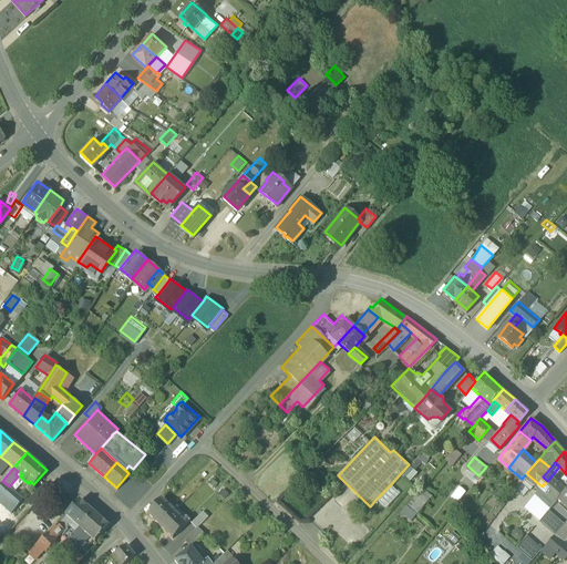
[(554,484),(548,480),(547,481),(542,486),(547,492),(554,484)]
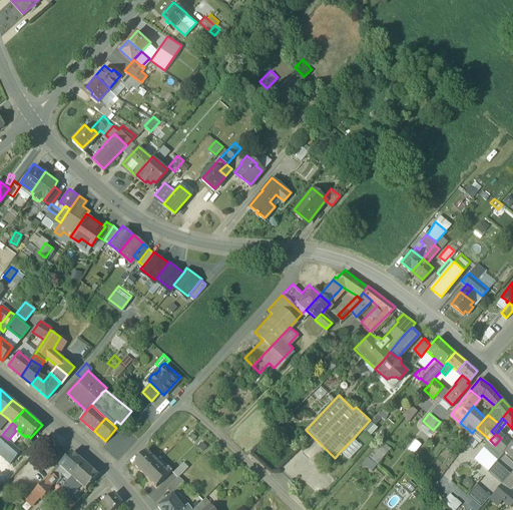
[(8,440),(2,435),(0,436),(0,444),(10,454),(16,447),(8,440)]
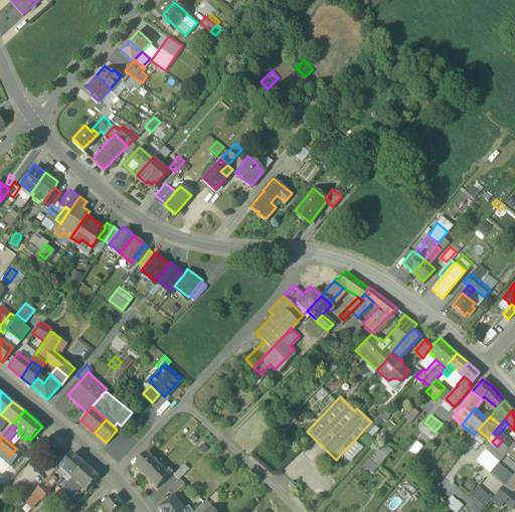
[(361,446),(355,440),(342,453),(349,460),(361,446)]
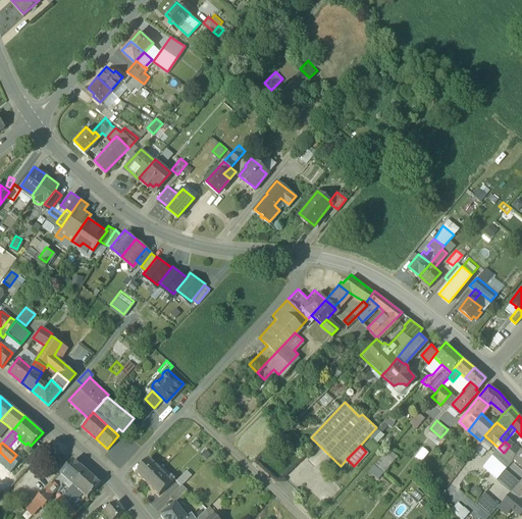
[(518,453),(510,446),(504,453),(500,458),(508,464),(513,458),(518,453)]
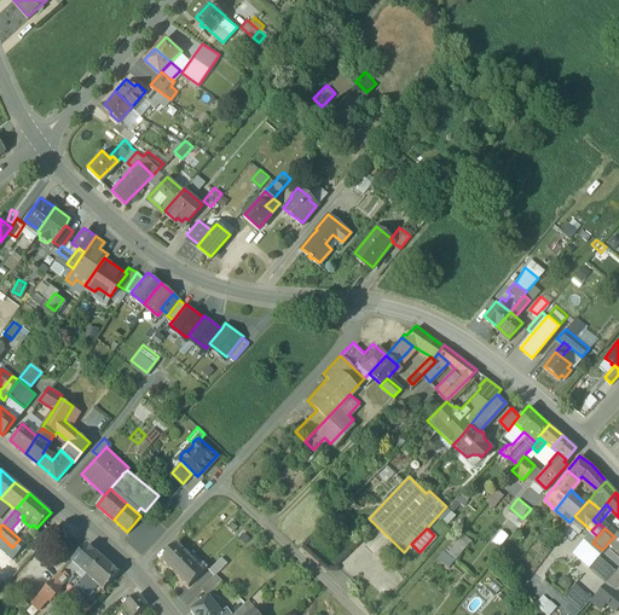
[(589,529),(572,550),(580,557),(593,543),(597,537),(591,531),(589,529)]
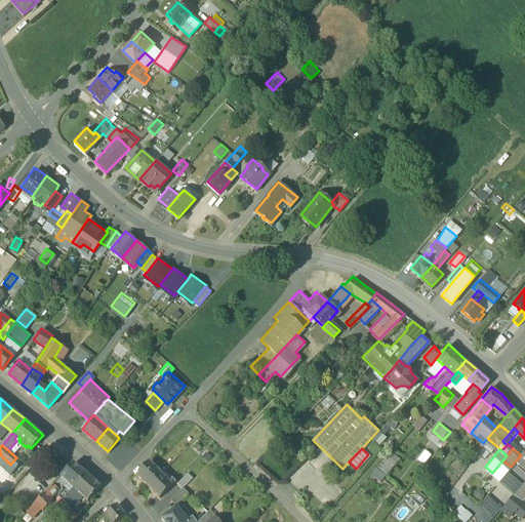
[(524,449),(521,455),(516,460),(524,468),(524,449)]
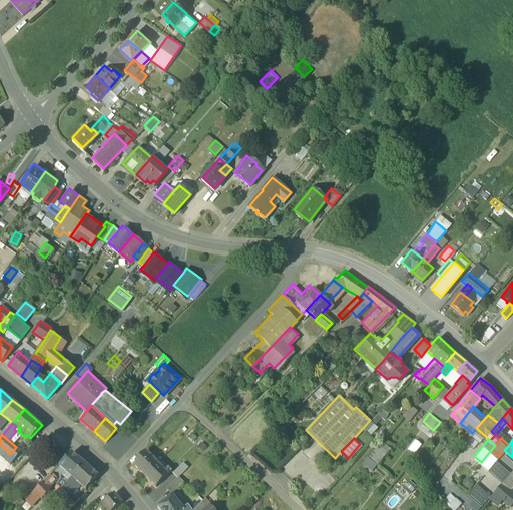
[(390,448),(382,440),(369,455),(377,462),(390,448)]
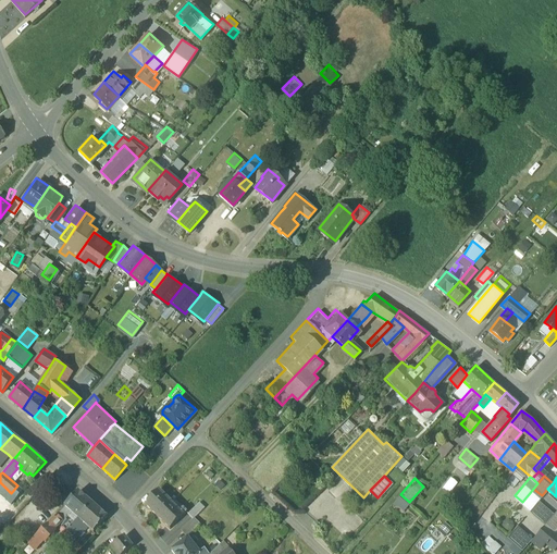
[(11,493),(0,482),(0,492),(0,493),(11,503),(10,503),(11,504),(23,491),(17,485),(11,493)]
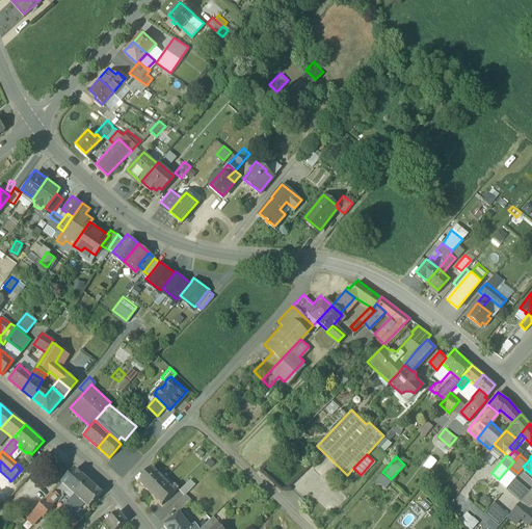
[(151,466),(138,479),(150,492),(163,478),(164,478),(151,466)]
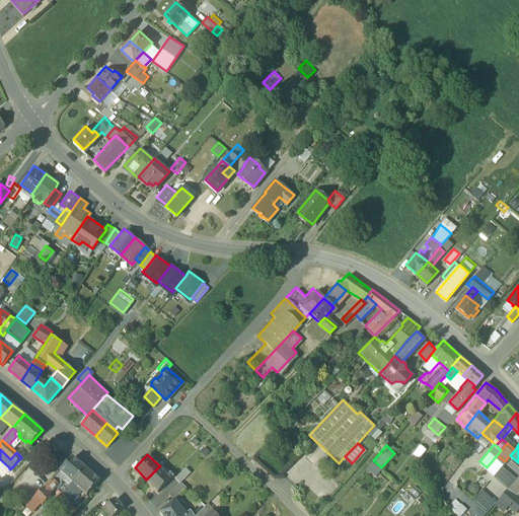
[(505,461),(497,455),(487,467),(494,473),(502,464),(505,461)]
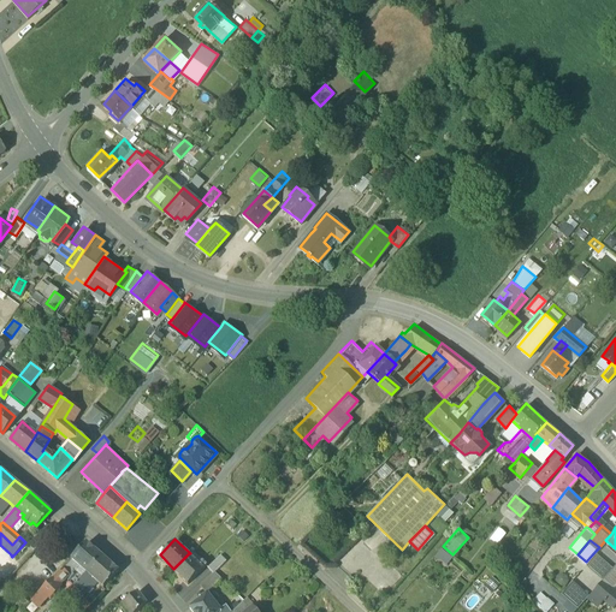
[(101,554),(87,541),(71,557),(75,560),(87,570),(101,554)]
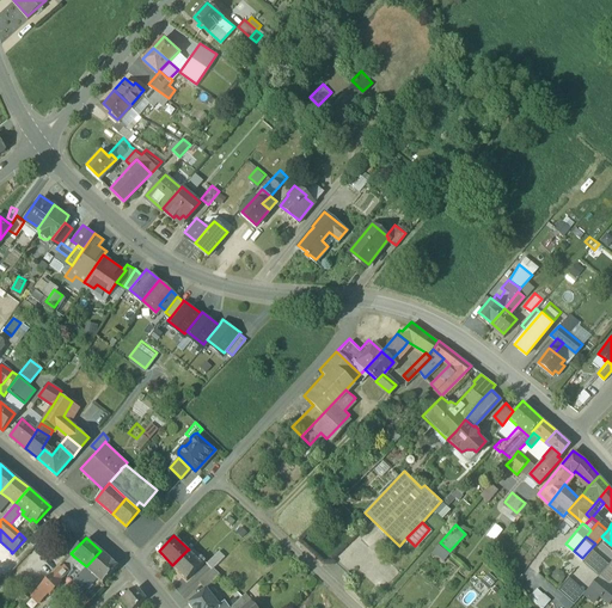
[(0,541),(0,564),(11,552),(12,552),(0,541)]
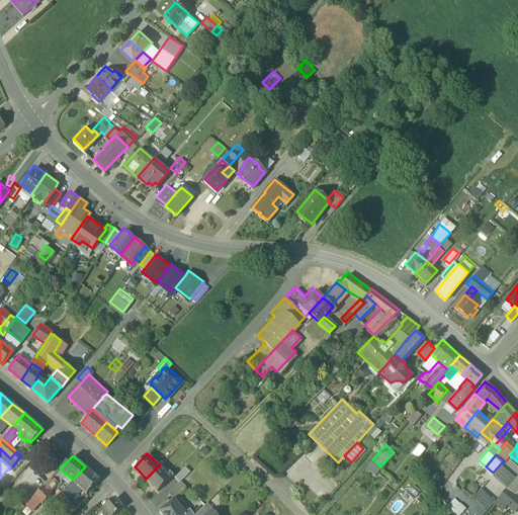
[(501,463),(493,473),(507,485),(515,476),(501,463)]
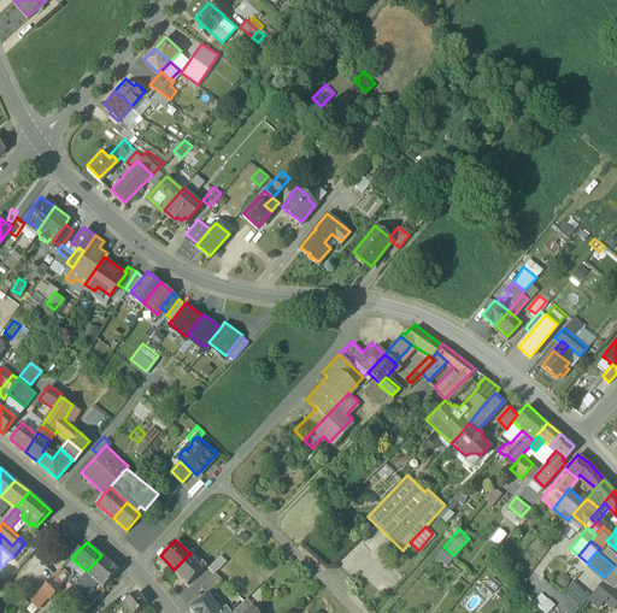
[(215,571),(227,560),(222,553),(209,565),(215,571)]
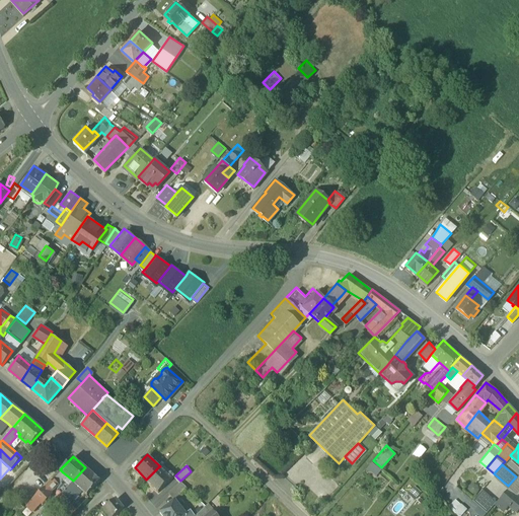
[(159,466),(146,480),(158,491),(173,475),(169,471),(166,474),(159,466)]
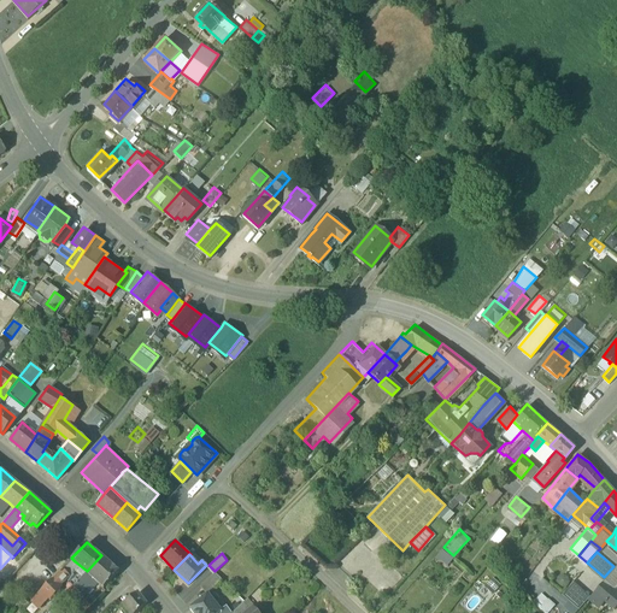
[(101,555),(87,571),(90,575),(104,585),(118,571),(101,555)]
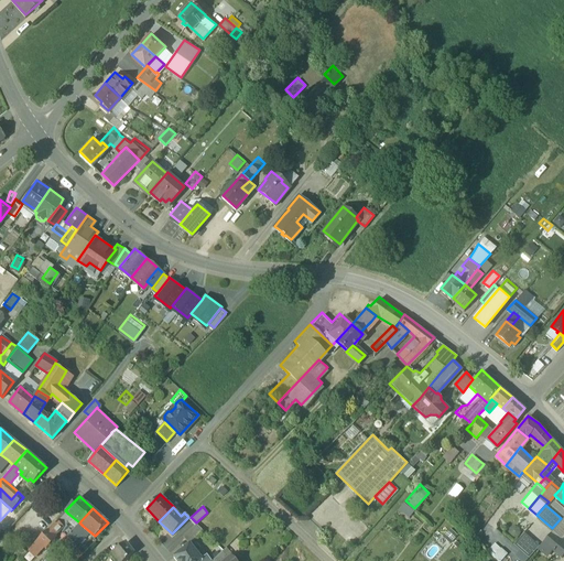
[(65,510),(56,519),(63,525),(68,519),(65,517),(68,514),(65,510)]
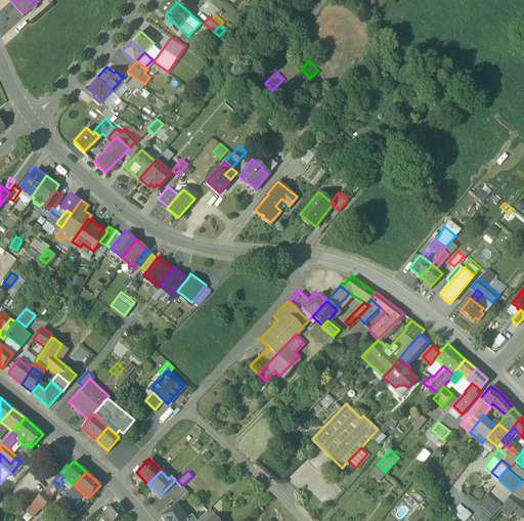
[(513,490),(511,493),(518,500),(523,492),(523,483),(521,481),(513,490)]
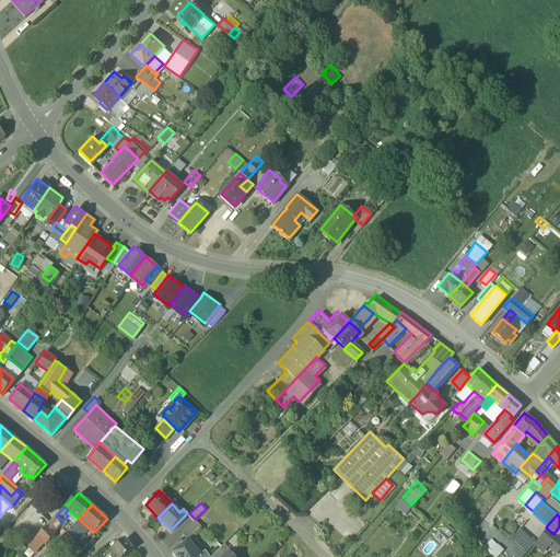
[(56,515),(46,525),(53,532),(56,528),(62,521),(56,515)]
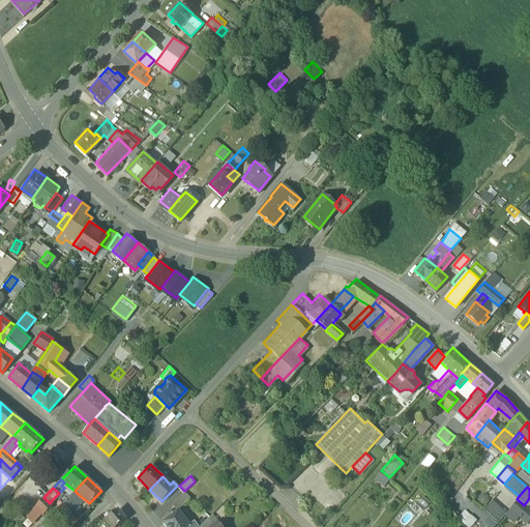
[(75,491),(62,503),(65,506),(78,494),(75,491)]
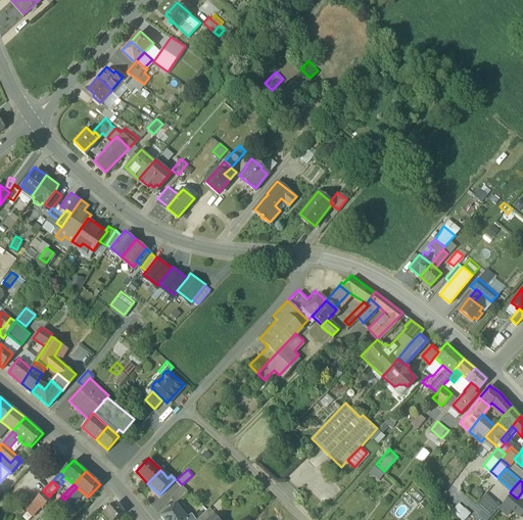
[(49,497),(43,490),(35,500),(40,506),(41,506),(50,497),(49,497)]
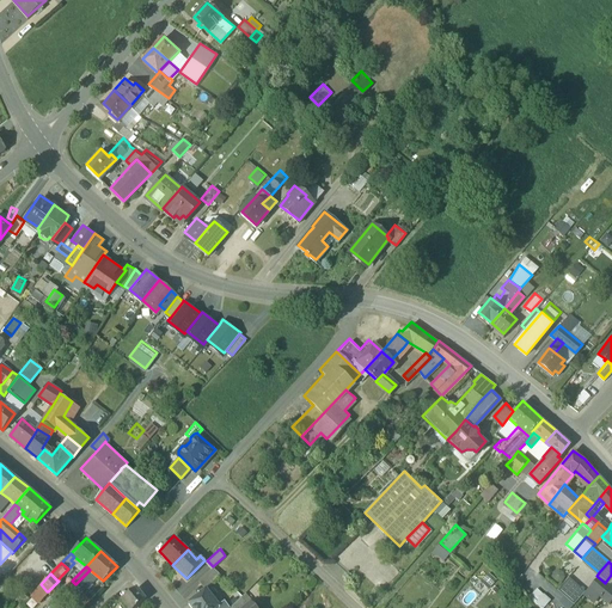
[(69,584),(61,576),(57,581),(59,581),(66,588),(69,584)]
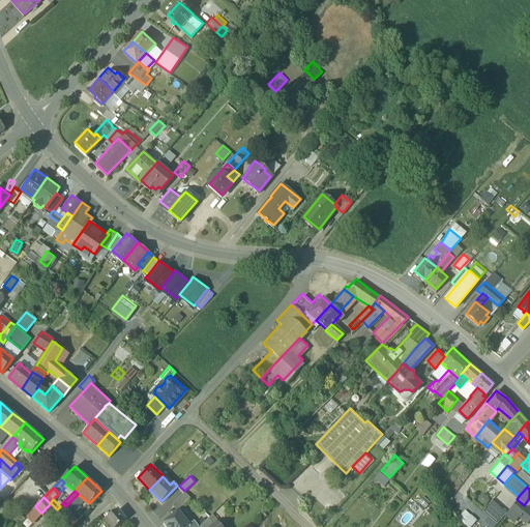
[(497,521),(506,510),(493,499),(483,509),(497,521)]
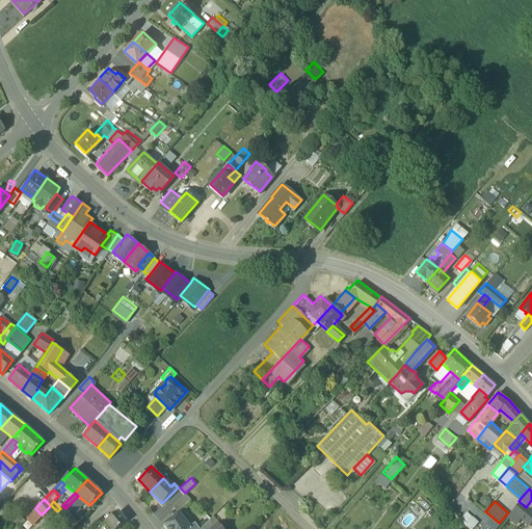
[(531,512),(526,507),(519,501),(512,507),(521,514),(529,522),(531,518),(531,512)]
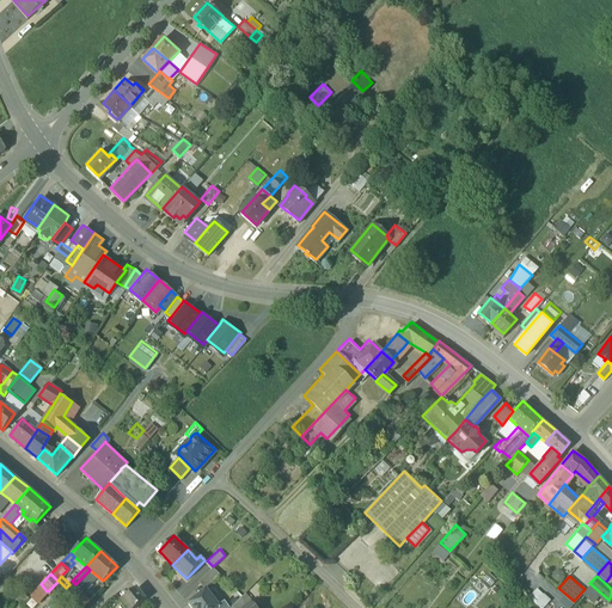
[(59,581),(48,591),(55,599),(62,591),(66,588),(59,581)]
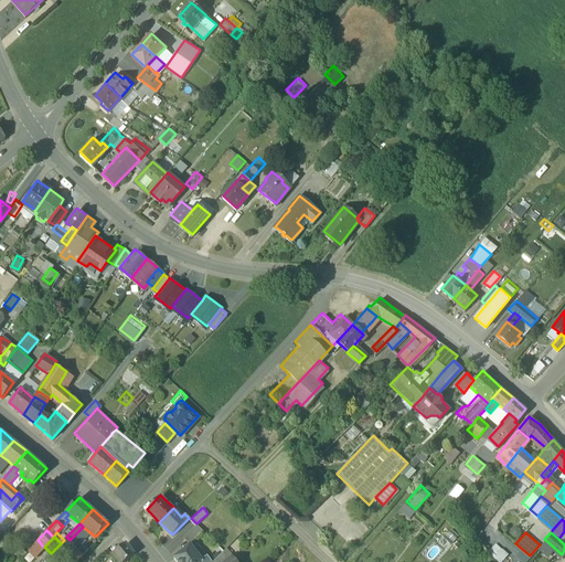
[(70,540),(66,537),(64,540),(61,543),(57,547),(72,560),(82,551),(70,540)]
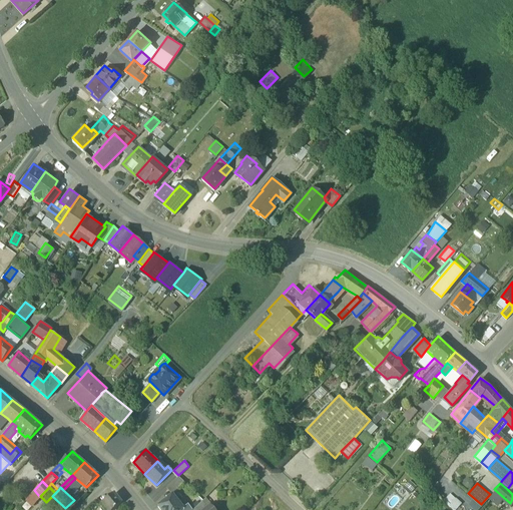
[(460,500),(449,489),(442,497),(453,508),(460,500)]
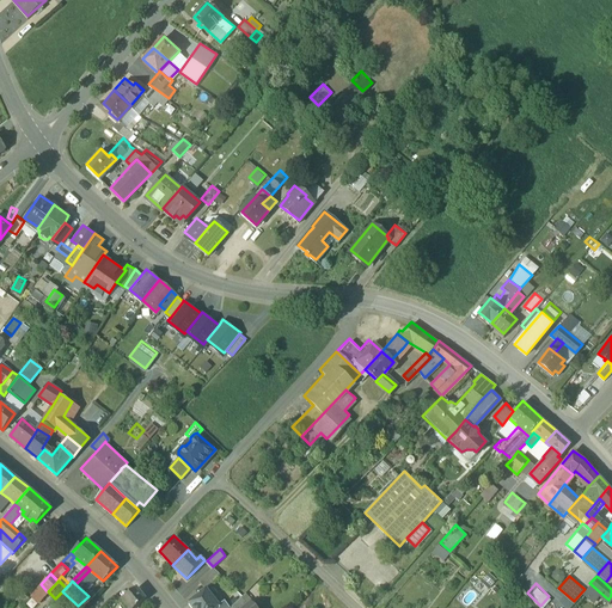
[(589,583),(583,591),(593,599),(599,591),(589,583)]
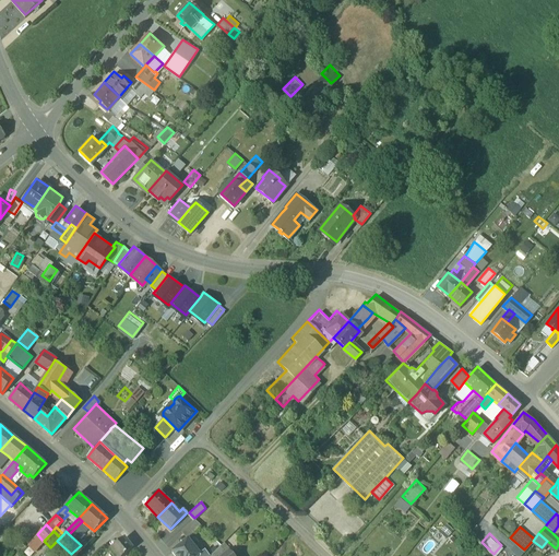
[(37,534),(31,542),(36,547),(43,541),(37,534)]
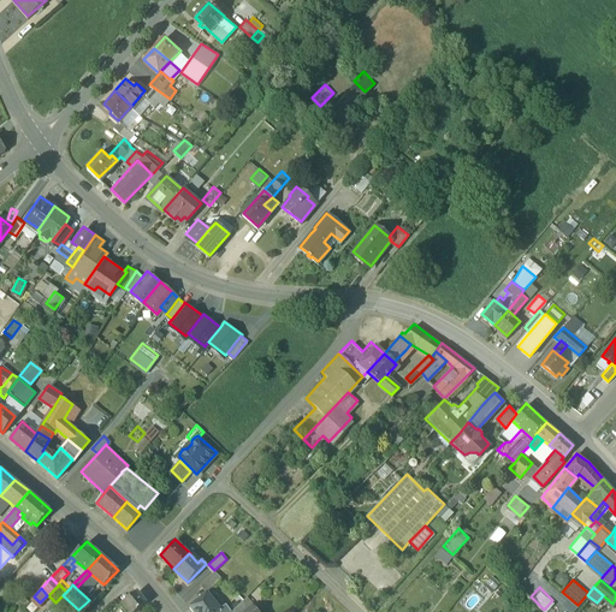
[(137,589),(122,602),(128,610),(129,611),(134,611),(147,602),(137,589)]
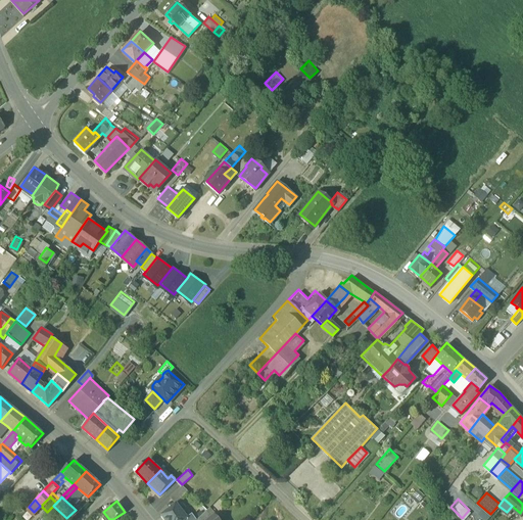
[(175,503),(160,515),(164,519),(183,519),(184,519),(185,519),(195,519),(196,519),(187,511),(184,514),(175,503)]
